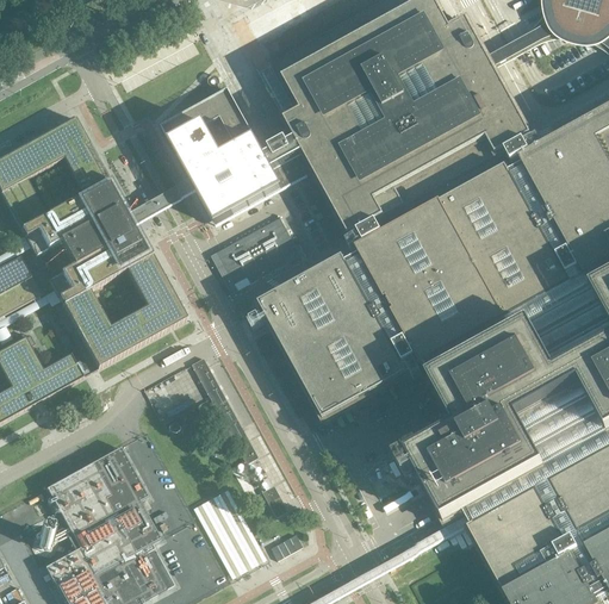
[(190,176),(198,190),(218,226),(285,192),(309,178),(305,169),(311,167),(346,230),(350,238),(347,241),(353,253),(356,250),(358,253),(362,260),(349,267),(346,260),(261,305),(271,323),(263,327),(261,322),(253,327),(256,334),(272,325),(293,365),(327,428),(411,381),(406,372),(418,366),(423,375),(432,391),(460,442),(436,455),(414,467),(446,525),(467,515),(471,522),(476,530),(479,537),(482,542),(479,543),(513,603),(600,603),(601,603),(606,602),(608,601),(608,114),(570,136),(547,149),(539,135),(533,138),(502,82),(495,68),(488,56),(488,55),(470,24),(458,1),(457,0),(232,0),(223,5),(287,123),(296,138),(289,142),(271,151),(265,155),(258,141),(255,136),(230,89),(162,125),(172,144),(190,176)]
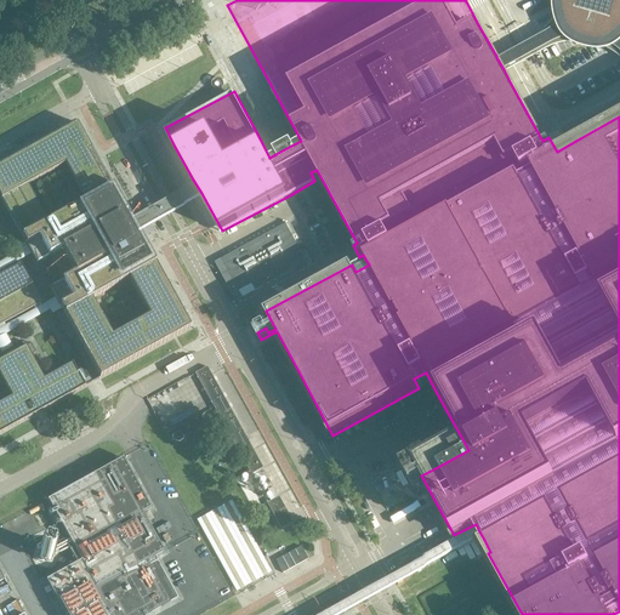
[(553,0),(553,20),(568,38),(574,41),(593,49),(613,47),(619,40),(619,0),(553,0)]
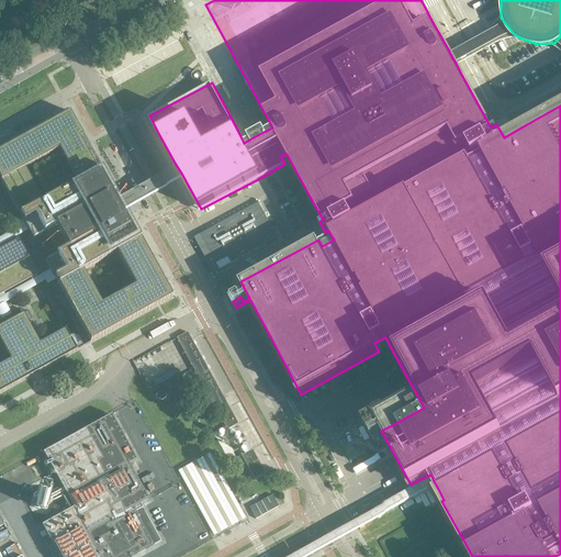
[(514,34),(501,18),(489,28),(449,51),(456,63),(501,39),(514,34)]
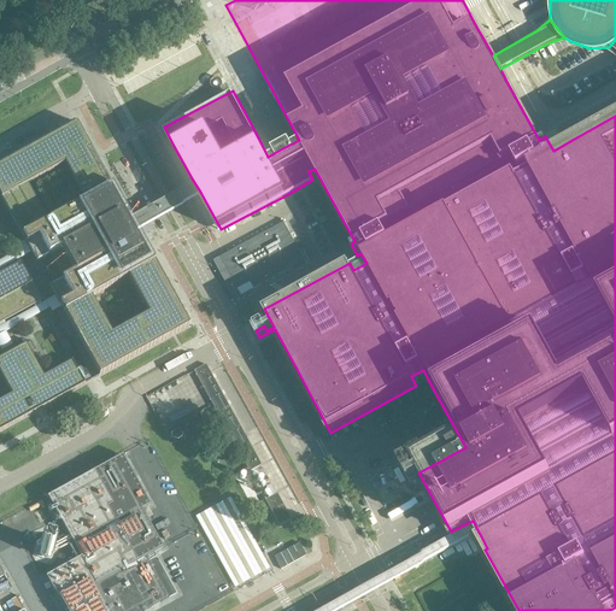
[(64,304),(100,370),(191,319),(177,298),(140,230),(138,233),(134,227),(133,224),(130,219),(127,213),(123,209),(127,206),(77,117),(0,159),(0,188),(28,240),(34,248),(37,256),(50,248),(63,274),(52,280),(51,280),(54,287),(64,304)]
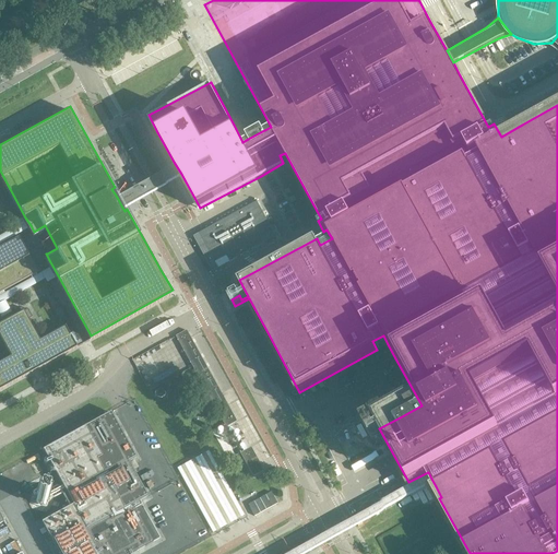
[(181,174),(174,162),(115,193),(121,205),(181,174)]
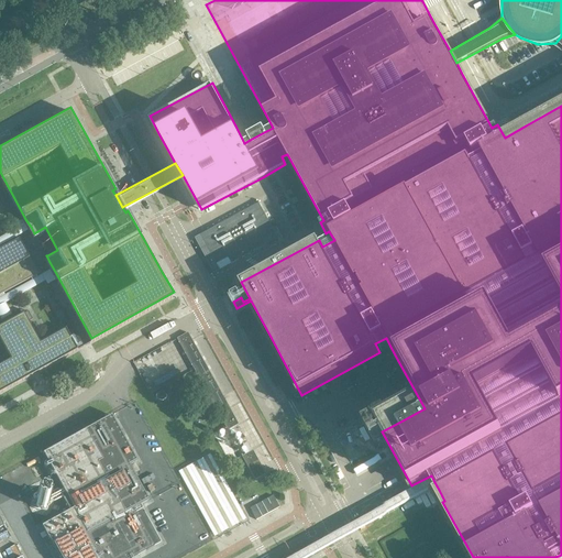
[(263,199),(199,233),(212,256),(218,253),(221,260),(227,256),(230,262),(282,233),(263,199)]
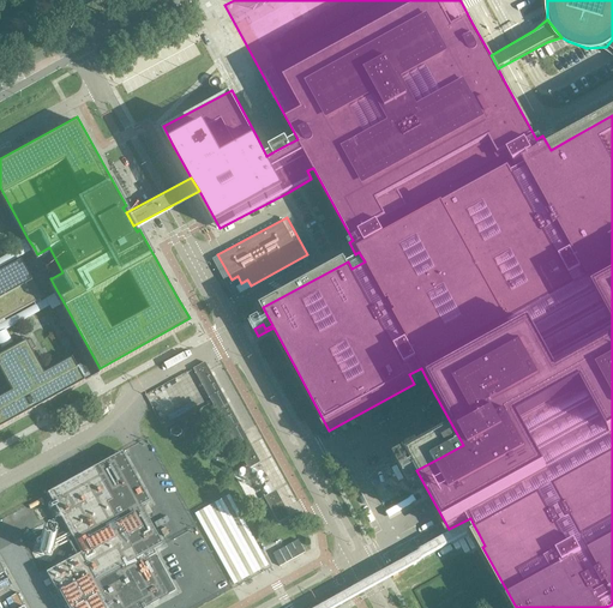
[(0,315),(43,293),(22,253),(0,265),(0,315)]
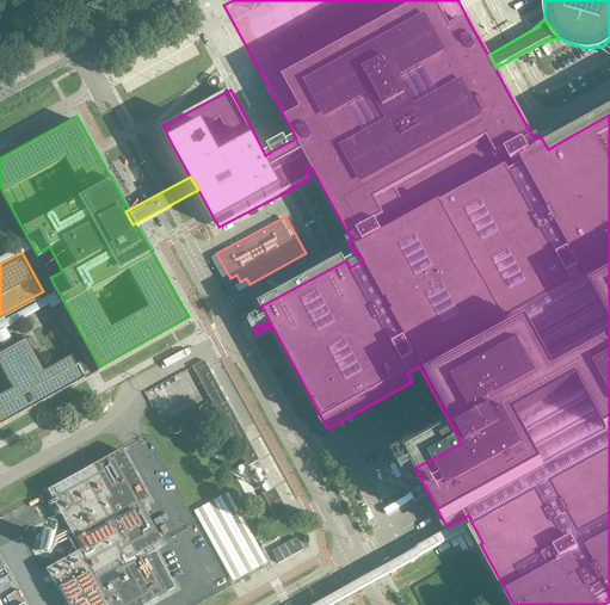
[(1,390),(0,387),(0,420),(85,374),(72,351),(65,355),(63,352),(55,357),(56,359),(44,366),(31,343),(36,340),(31,332),(26,334),(24,329),(12,337),(0,343),(0,370),(4,369),(12,384),(1,390)]
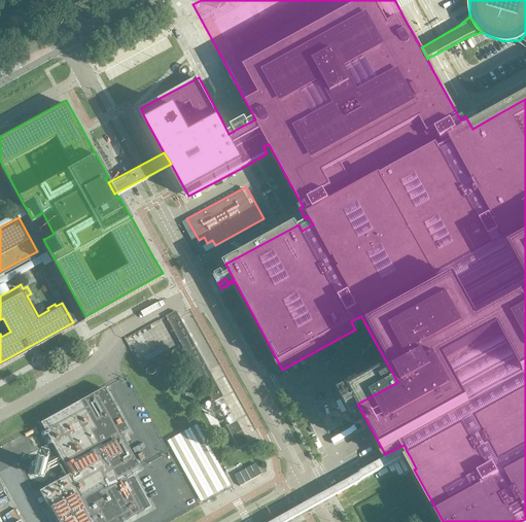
[(224,392),(176,306),(167,312),(186,348),(213,397),(224,392)]
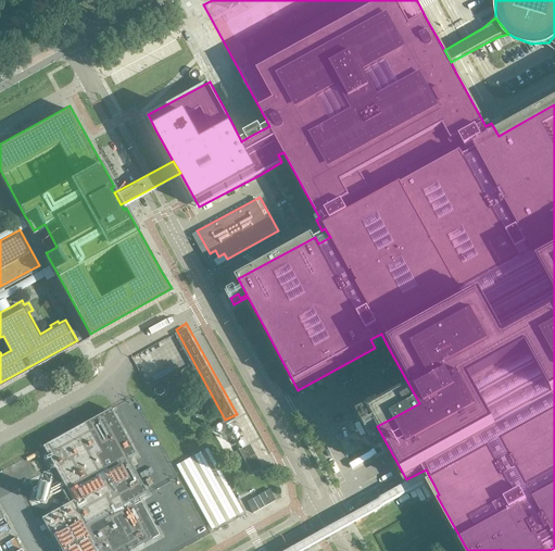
[(122,550),(160,530),(140,493),(148,489),(128,454),(136,450),(111,404),(45,441),(43,442),(43,443),(62,477),(43,488),(39,488),(37,488),(36,490),(34,492),(35,495),(36,498),(38,499),(40,499),(42,498),(46,497),(47,493),(65,484),(73,497),(41,514),(61,550),(122,550)]
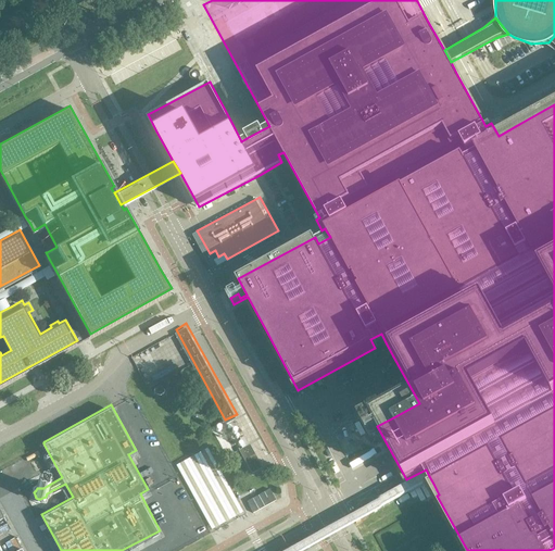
[(263,463),(237,414),(225,420),(219,423),(232,448),(238,446),(251,470),(263,463)]
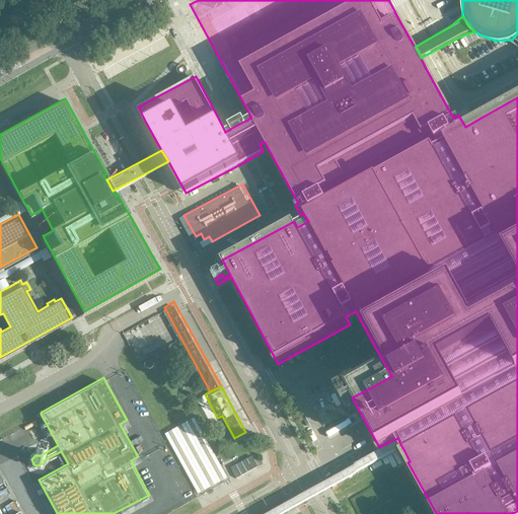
[(352,397),(345,386),(338,389),(345,401),(352,397)]
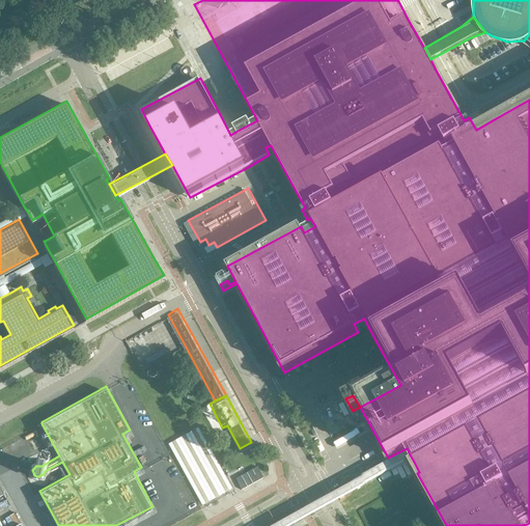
[(199,418),(164,438),(171,451),(200,506),(236,487),(230,474),(199,418)]
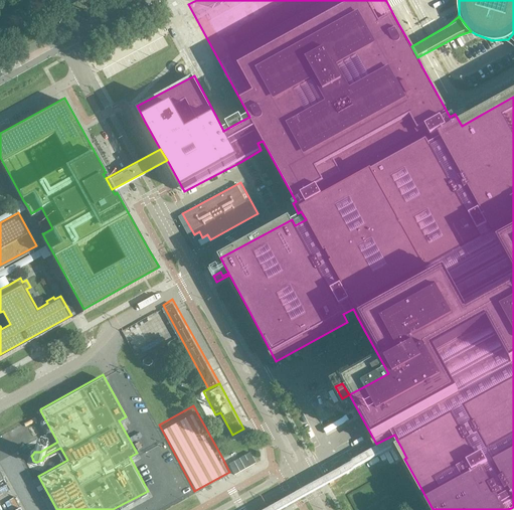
[(249,449),(229,460),(234,471),(255,459),(249,449)]
